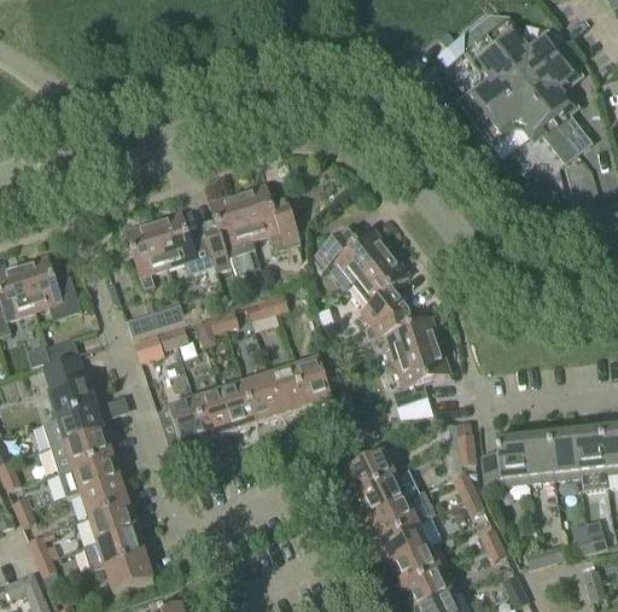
[(483,85),(460,102),(474,122),(471,126),(487,146),(490,144),(501,159),(531,135),(535,140),(543,134),(565,162),(590,143),(567,115),(576,109),(565,94),(566,85),(581,74),(548,33),(535,44),(525,42),(507,19),(499,27),(489,15),(470,30),(465,34),(474,45),(466,52),(484,74),(483,85)]
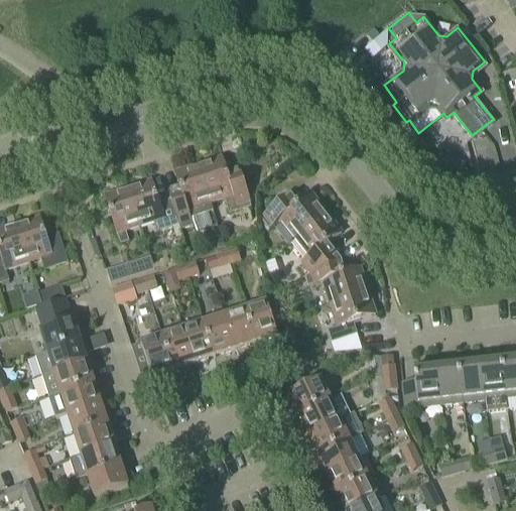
[(238,163),(226,167),(222,154),(198,162),(210,200),(224,196),(229,211),(251,204),(238,163)]
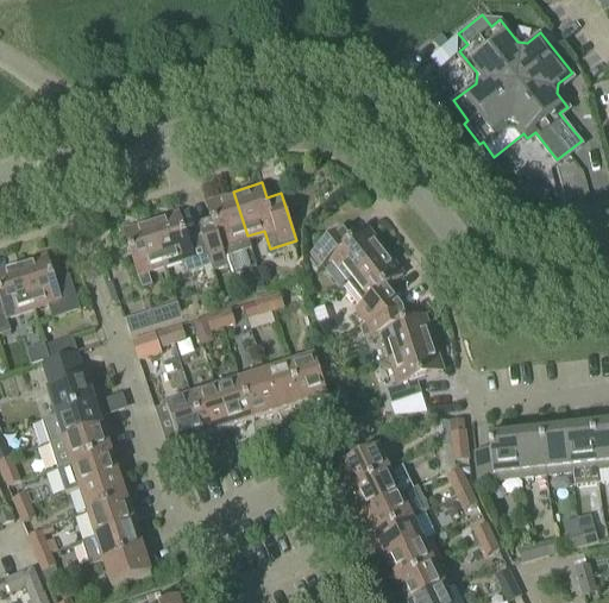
[(533,188),(532,205),(544,207),(546,190),(537,189),(533,188)]
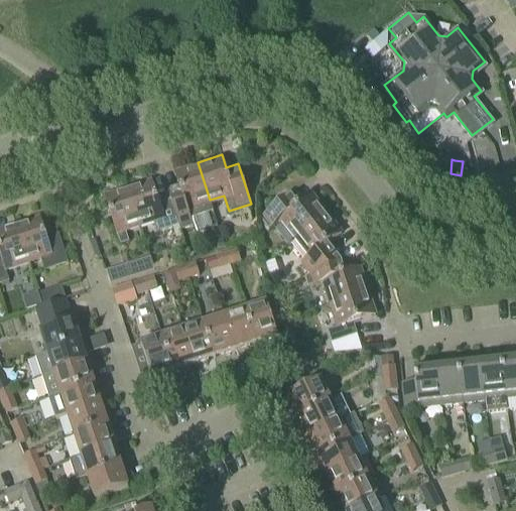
[(213,209),(210,200),(198,162),(175,169),(182,192),(170,196),(178,222),(180,227),(192,223),(190,216),(213,209)]
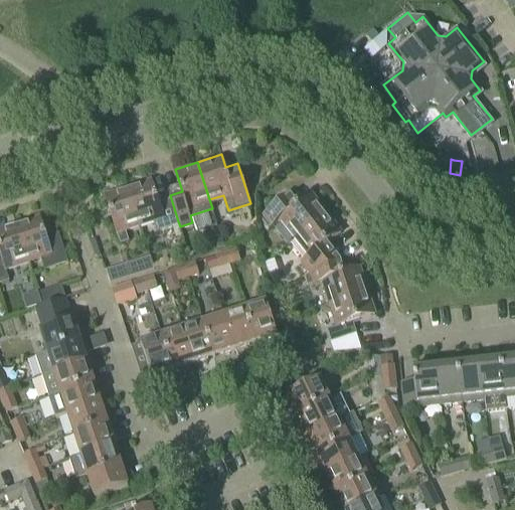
[(178,221),(170,195),(158,199),(151,177),(129,184),(141,222),(154,218),(157,228),(178,221)]
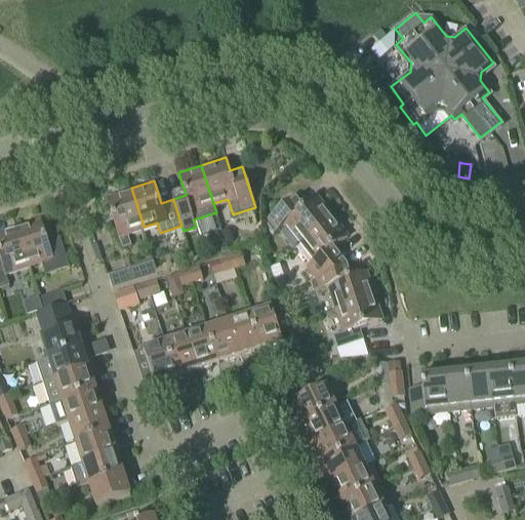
[(144,227),(131,188),(107,196),(122,245),(131,242),(128,232),(144,227)]
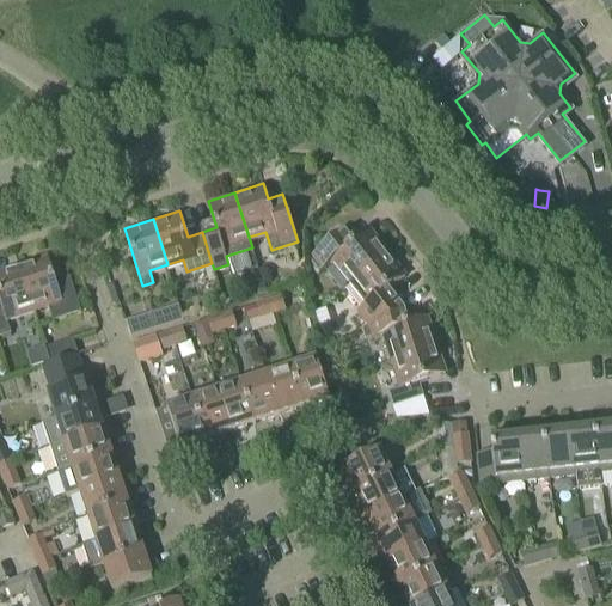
[(346,227),(338,232),(308,256),(318,268),(334,257),(352,280),(389,251),(369,227),(354,239),(346,227)]
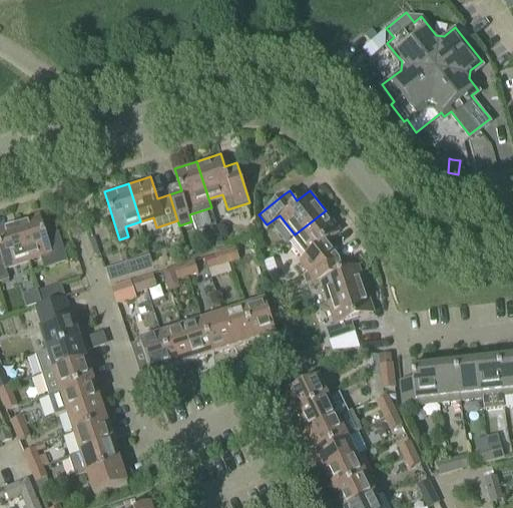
[(340,228),(326,210),(295,234),(308,252),(300,260),(302,262),(308,270),(308,271),(336,249),(328,238),(340,228)]
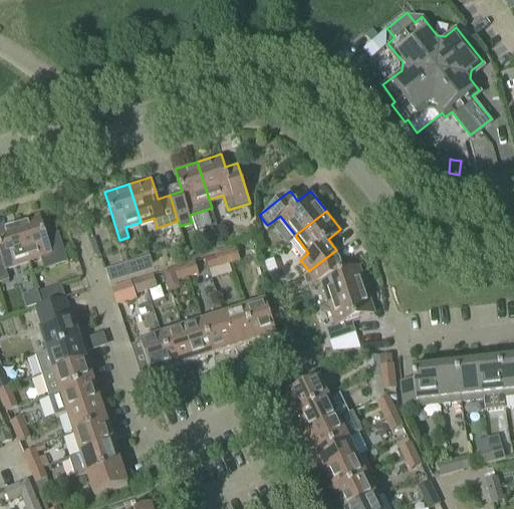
[(16,221),(28,258),(40,254),(44,267),(68,259),(58,229),(46,234),(39,213),(16,221)]
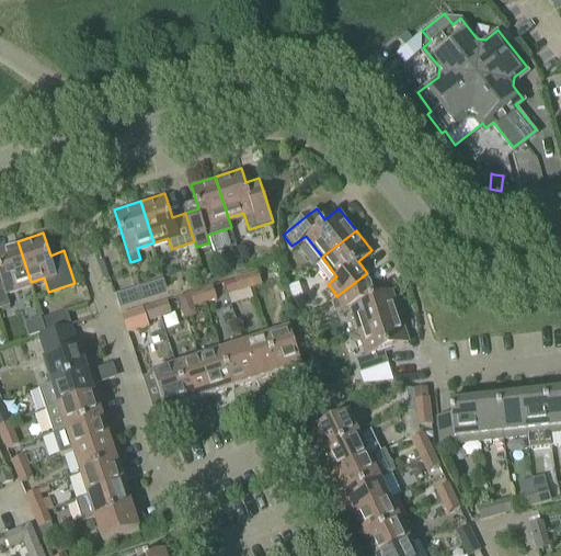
[(0,305),(10,302),(7,291),(31,282),(18,241),(0,247),(0,305)]
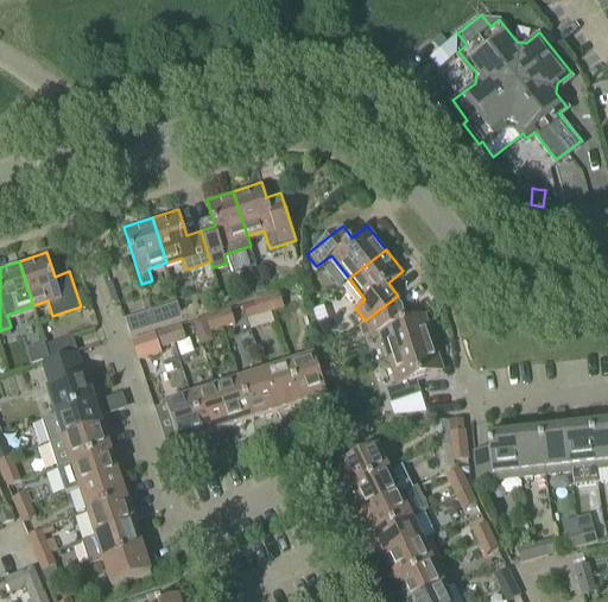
[(279,290),(266,293),(271,310),(284,305),(279,290)]
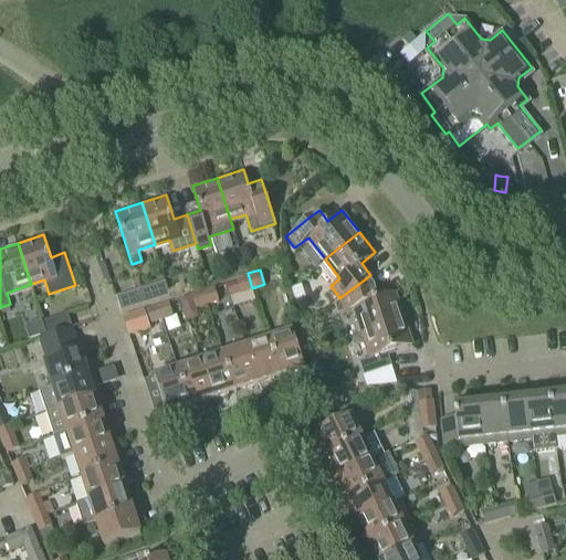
[(248,273),(238,276),(242,291),(252,288),(248,273)]
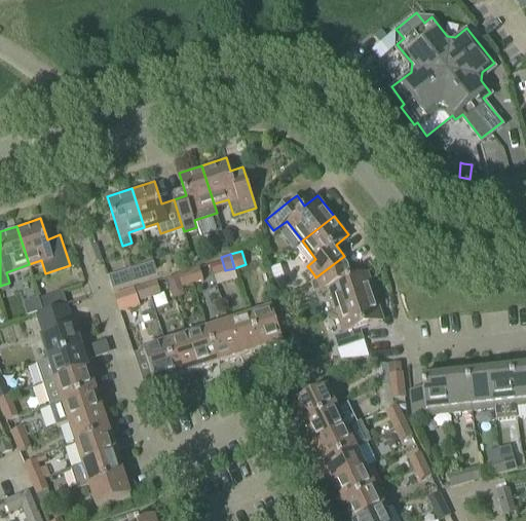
[(315,277),(315,276),(311,280),(313,289),(329,284),(337,307),(375,295),(368,270),(354,274),(350,264),(344,256),(315,277)]
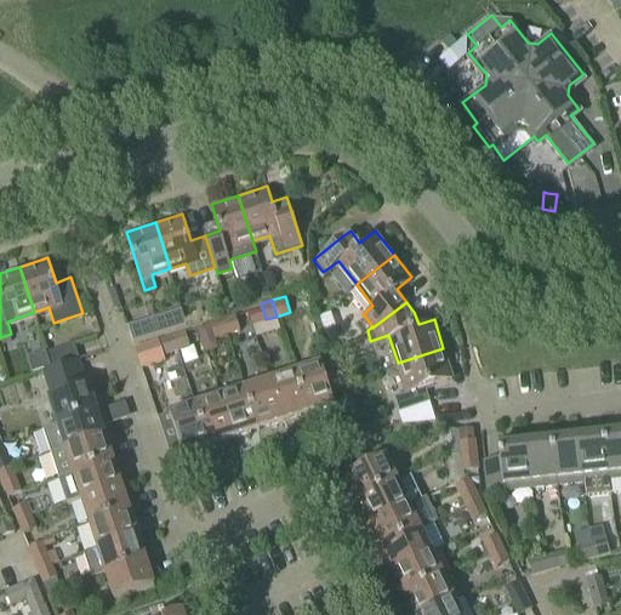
[(181,305),(153,314),(126,323),(132,339),(186,322),(181,305)]
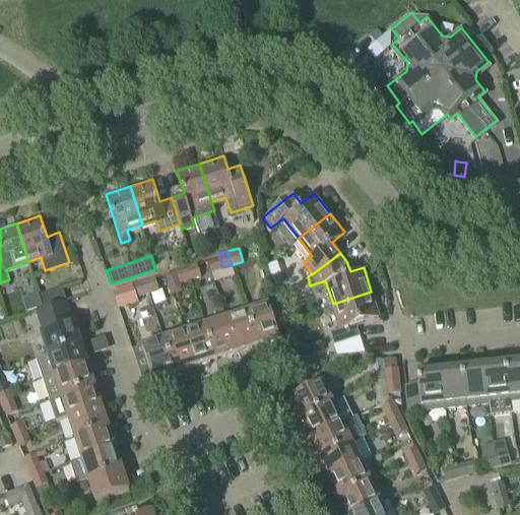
[(187,265),(191,278),(202,274),(198,261),(187,265)]
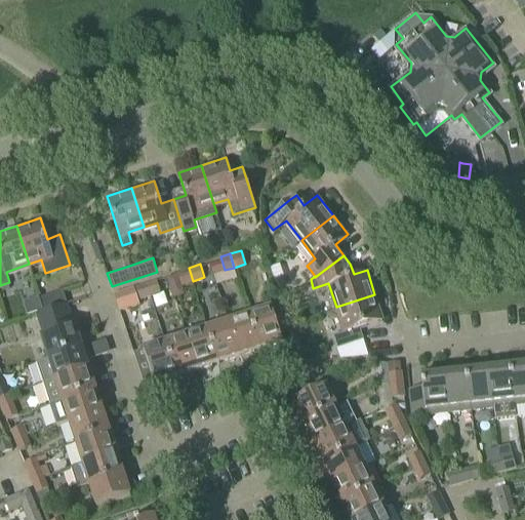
[(193,281),(189,268),(166,275),(173,295),(185,292),(182,284),(193,281)]
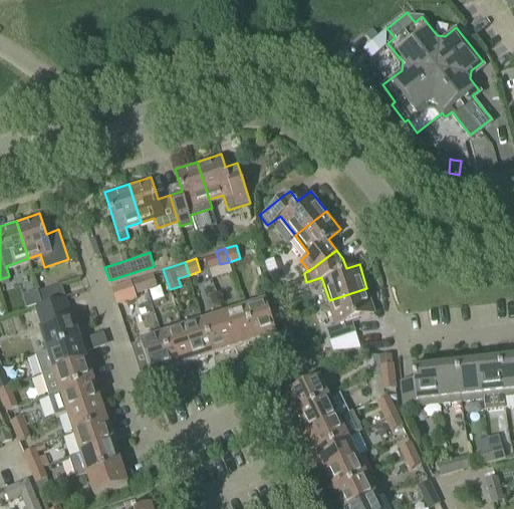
[(153,272),(143,275),(147,287),(157,283),(153,272)]
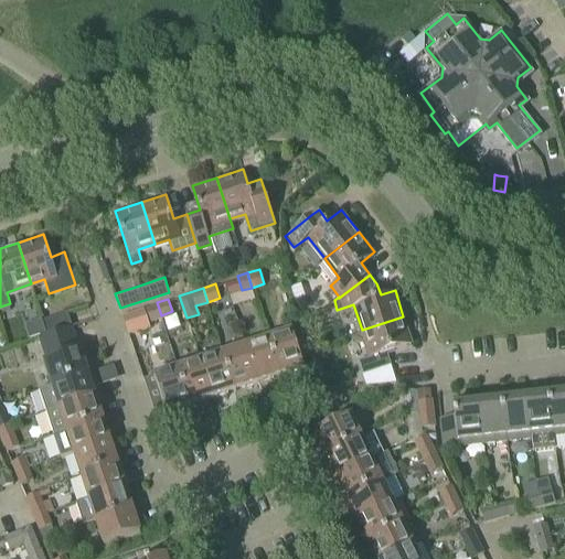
[(161,315),(157,302),(146,307),(150,319),(161,315)]
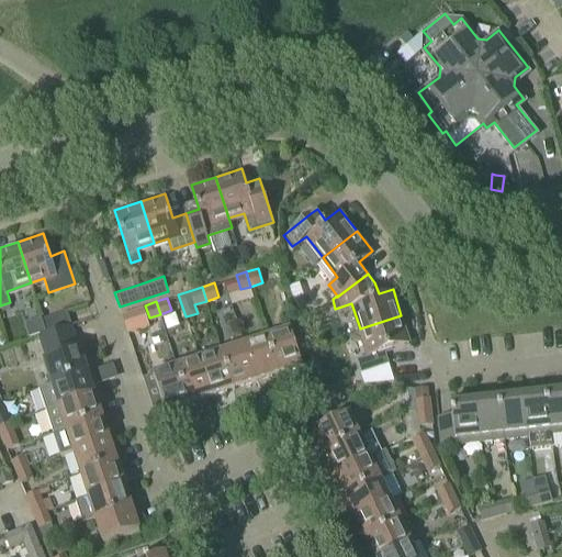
[(125,324),(127,330),(148,323),(142,303),(121,310),(123,316),(125,324)]
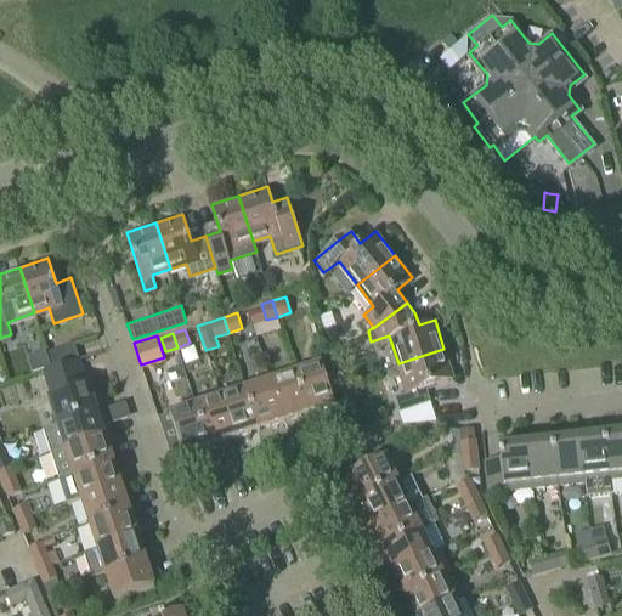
[(51,366),(79,356),(74,340),(46,349),(51,366)]
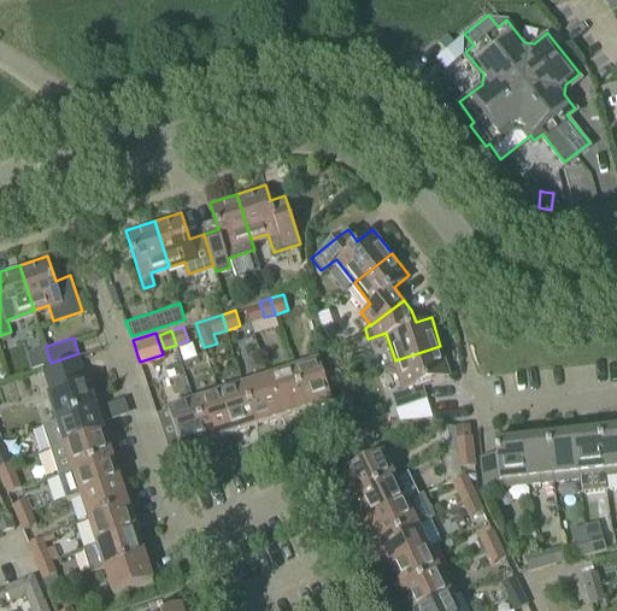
[(440,346),(395,360),(404,387),(392,391),(397,406),(427,397),(423,382),(450,374),(440,346)]
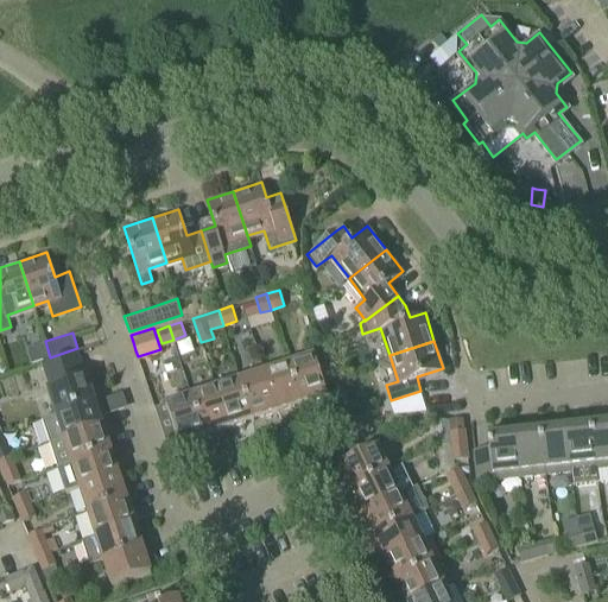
[(77,348),(50,357),(42,360),(50,385),(48,386),(56,411),(94,398),(87,373),(86,373),(77,348)]
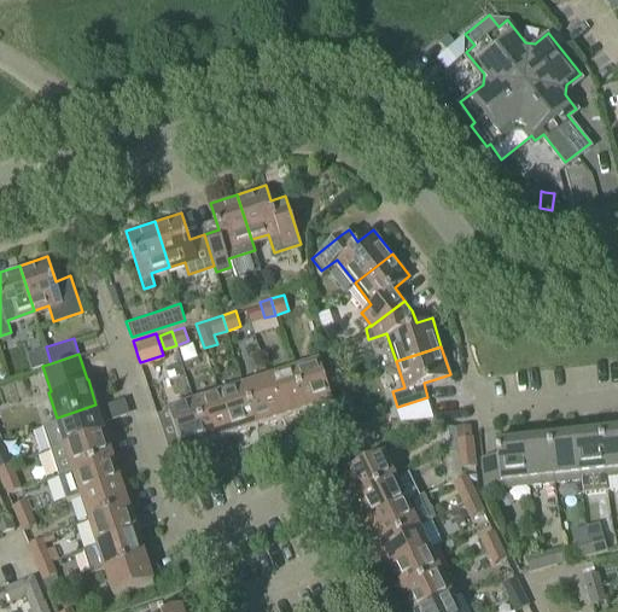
[(292,367),(305,407),(332,398),(328,388),(322,368),(319,359),(292,367)]
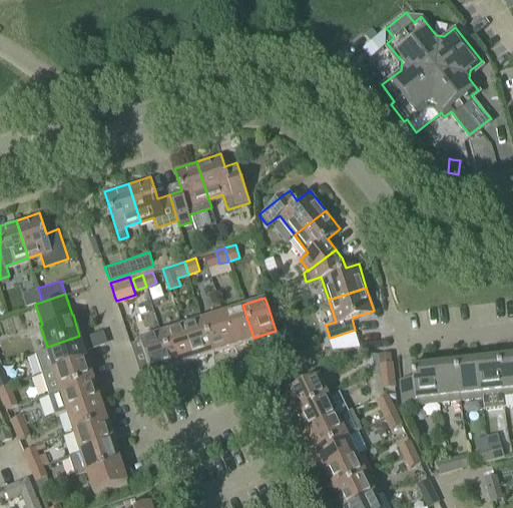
[(278,302),(268,306),(273,322),(283,319),(278,302)]
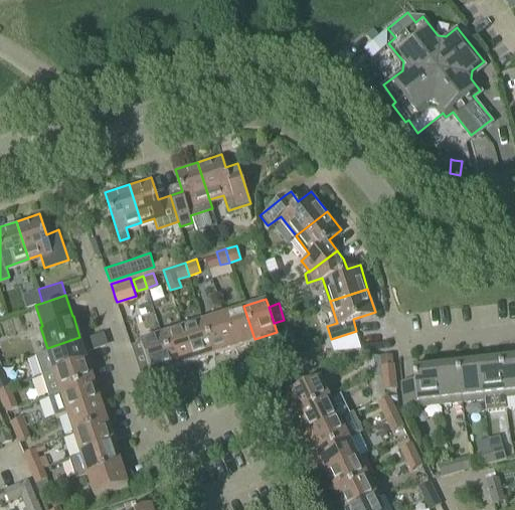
[(254,339),(243,306),(223,313),(234,346),(254,339)]
